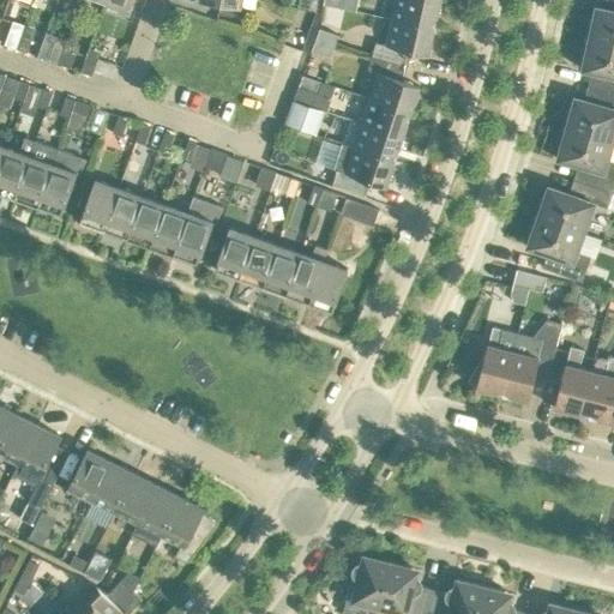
[(242,0),(199,0),(220,4),(218,13),(240,17),(242,0)]
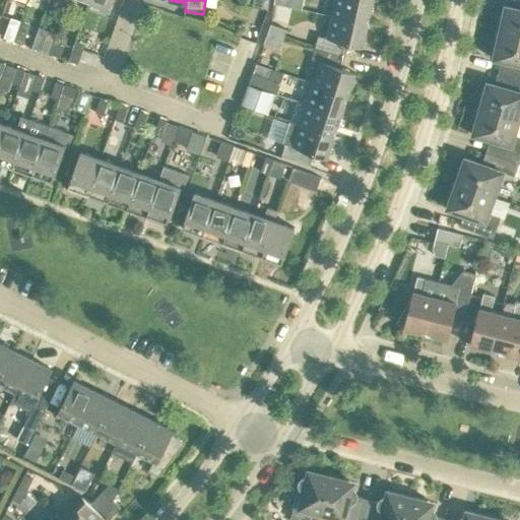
[(256,0),(255,7),(268,9),(269,0),(256,0)]
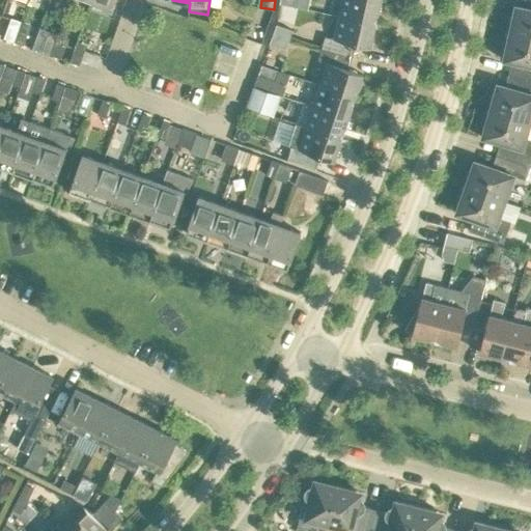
[(370,0),(341,0),(338,16),(375,24),(380,2),(370,0)]
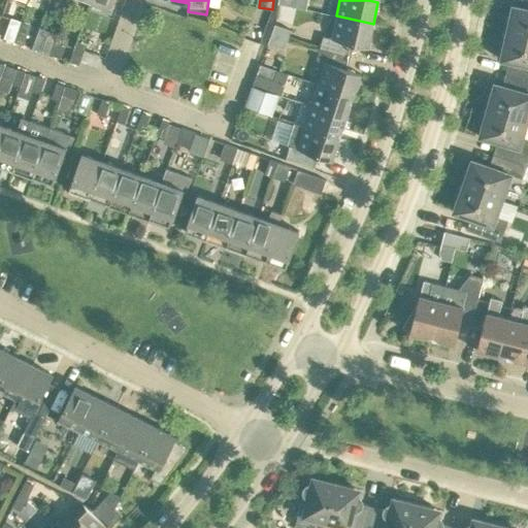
[(505,15),(502,31),(527,37),(527,8),(513,5),(509,17),(505,15)]
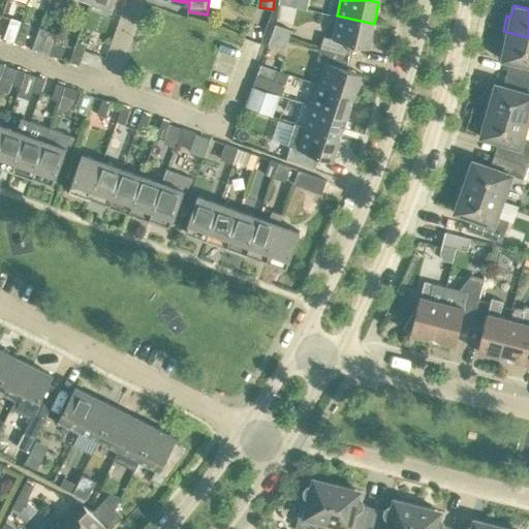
[(323,36),(320,48),(351,56),(354,43),(369,47),(374,24),(337,16),(333,38),(323,36)]
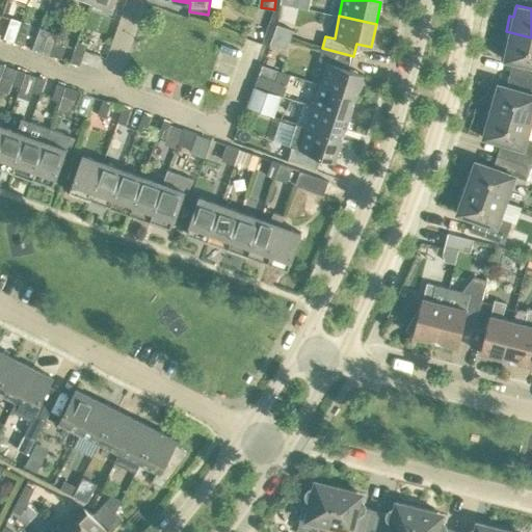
[(4,38),(14,42),(19,26),(9,23),(4,38)]
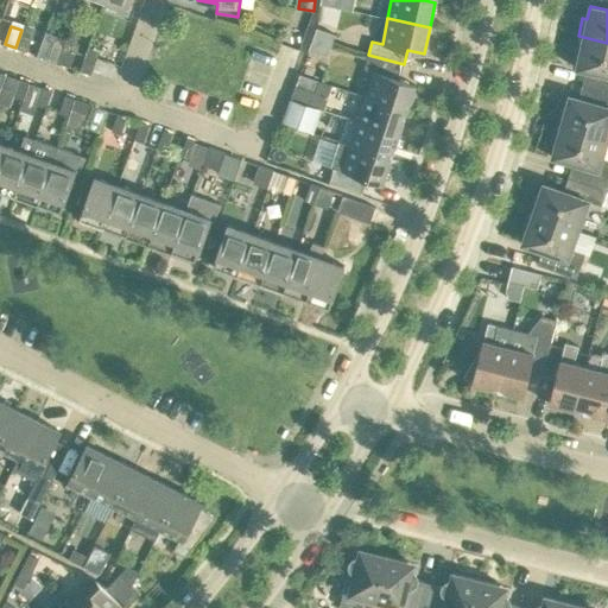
[(316,27),(312,38),(331,45),(335,35),(316,27)]
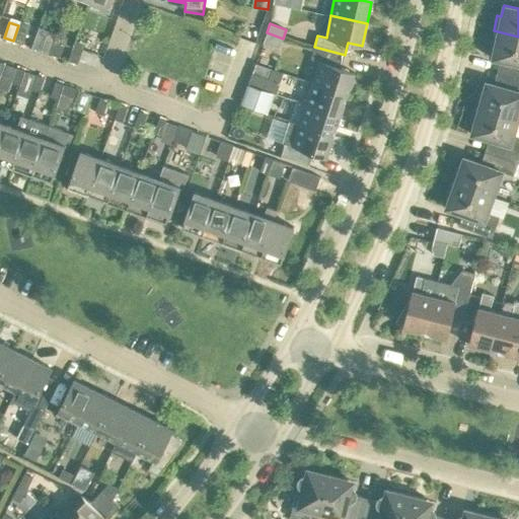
[(18,25),(13,41),(22,44),(27,29),(18,25)]
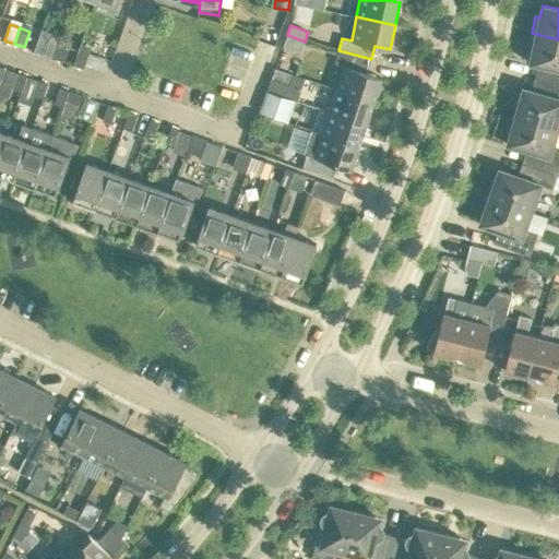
[(554,69),(551,82),(558,83),(558,39),(532,33),(527,50),(532,51),(530,63),(554,69)]
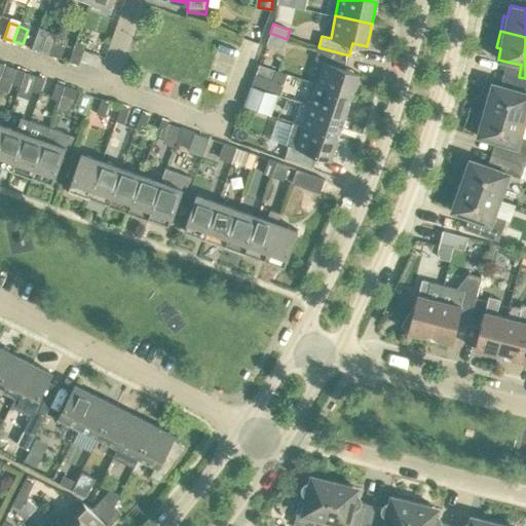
[(32,47),(41,51),(46,36),(37,33),(32,47)]
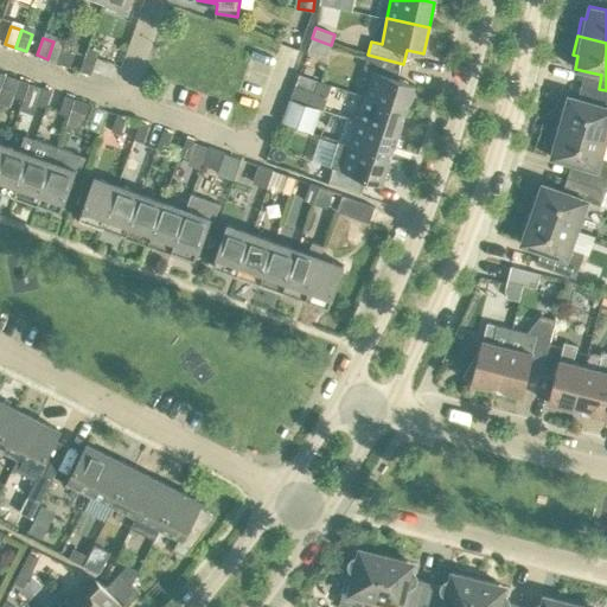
[(331,45),(312,38),(308,49),(326,56),(331,45)]
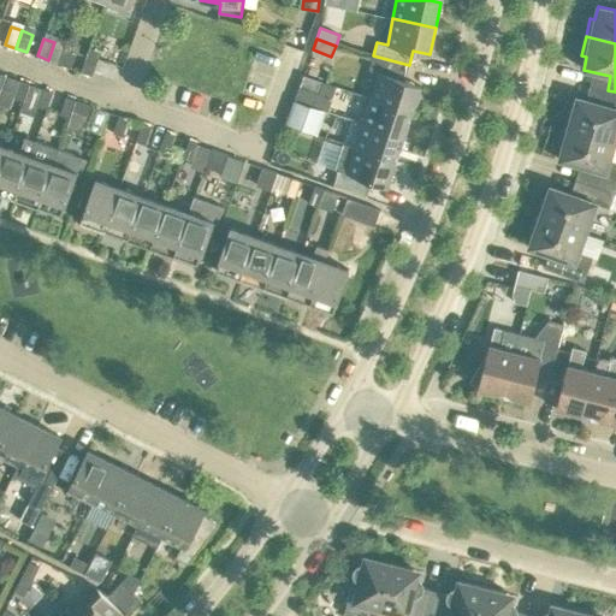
[(59,64),(70,67),(76,51),(65,46),(59,64)]
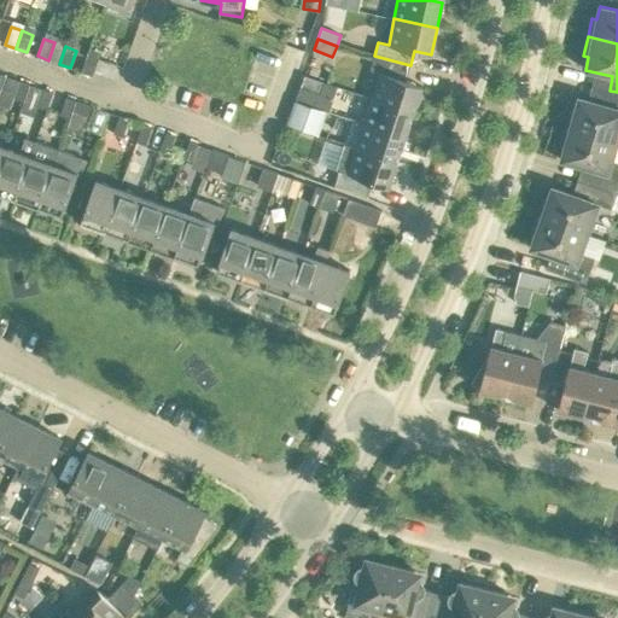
[(81,71),(92,76),(99,58),(87,54),(81,71)]
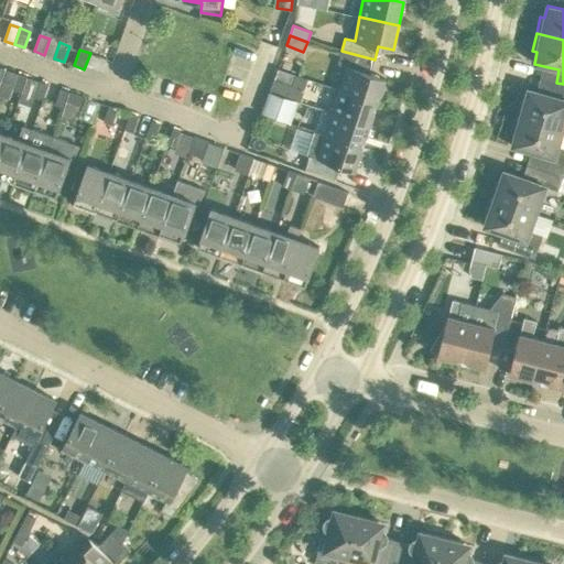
[(347,66),(339,89),(378,102),(378,101),(386,78),(370,74),(375,60),(342,51),(338,64),(347,66)]
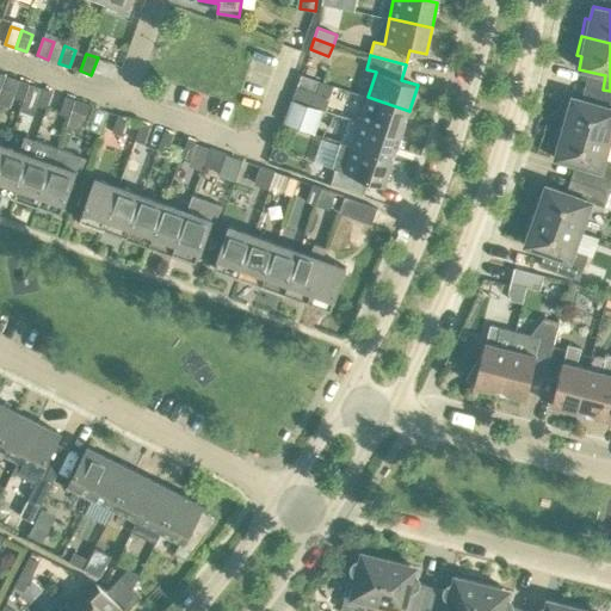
[(297,86),(315,92),(320,81),(301,74),(297,86)]
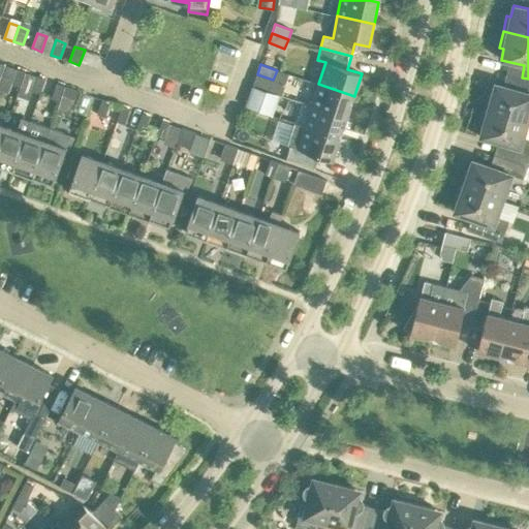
[(11,84),(20,87),(26,71),(18,69),(11,84)]
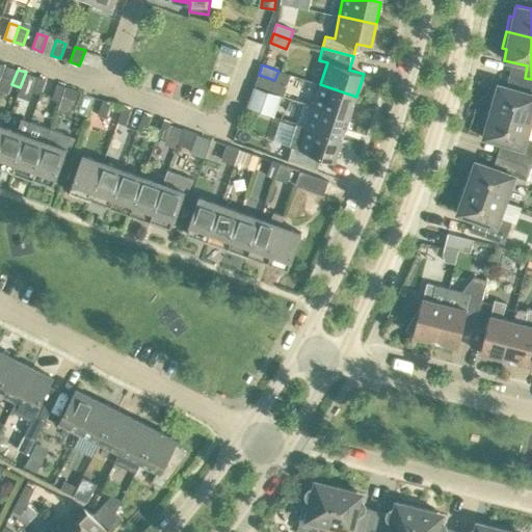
[(32,91),(41,95),(46,79),(37,77),(32,91)]
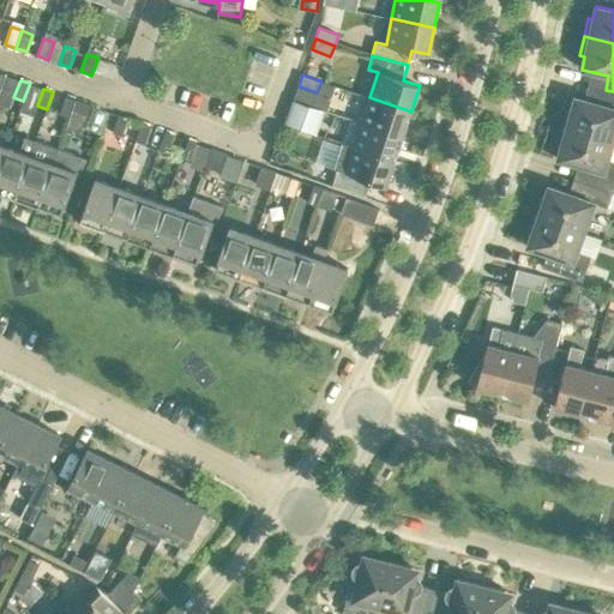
[(566,108),(560,126),(613,142),(613,136),(613,91),(606,90),(601,104),(575,97),(571,109),(566,108)]
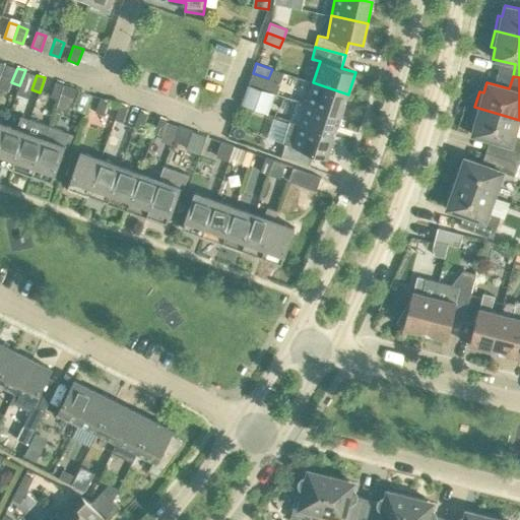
[(61,92),(64,85),(64,84),(56,81),(51,96),(59,100),(61,92)]
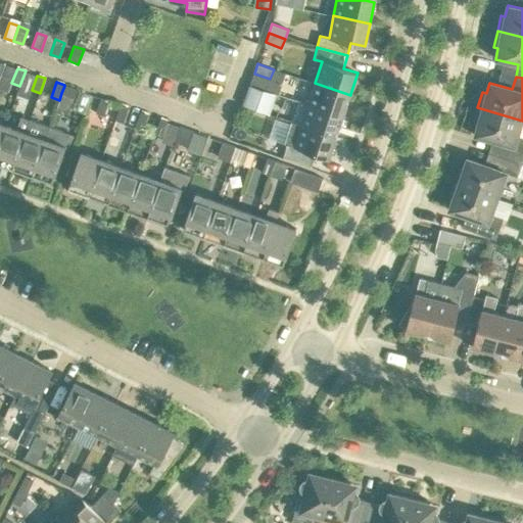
[(315,83),(308,104),(343,115),(346,105),(350,95),(315,83)]
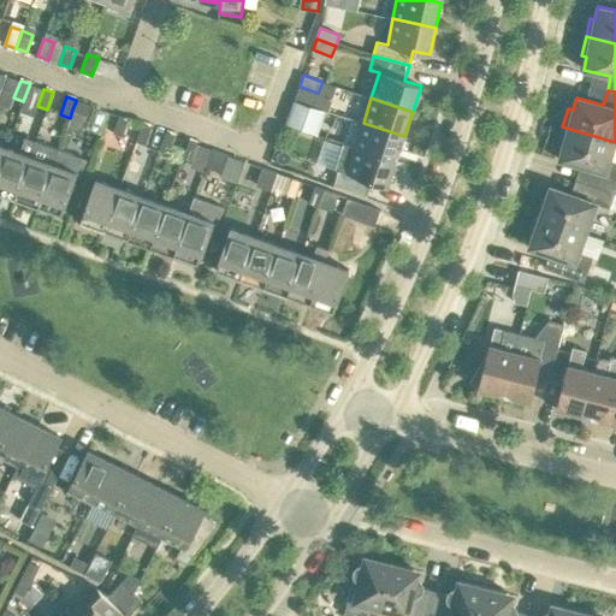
[(93,107),(76,101),(72,110),(89,116),(93,107)]
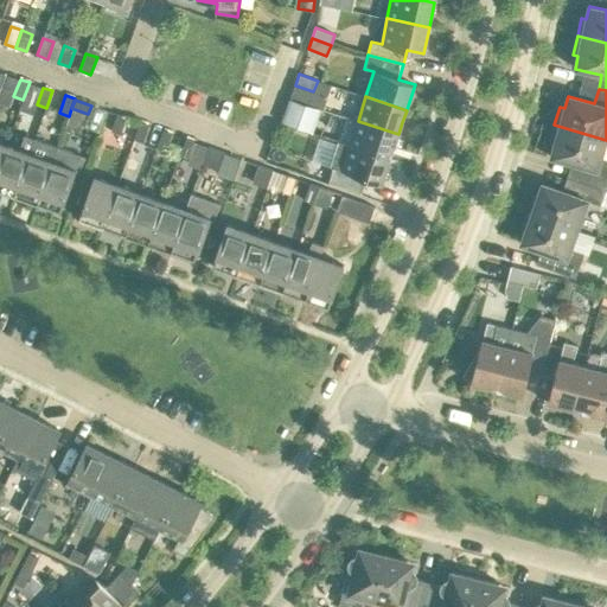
[(282,122),(310,132),(313,121),(286,112),(282,122)]
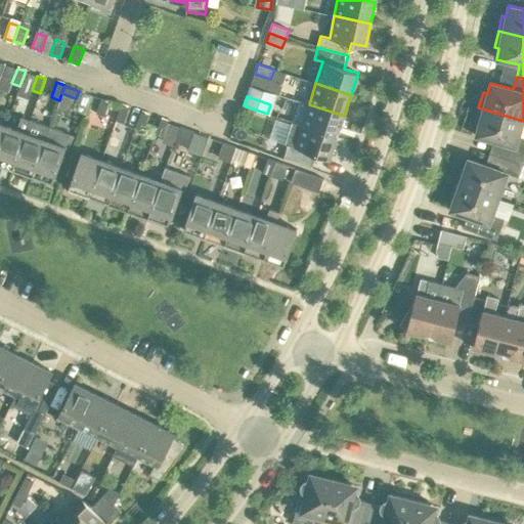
[(96,113),(104,116),(110,101),(101,98),(96,113)]
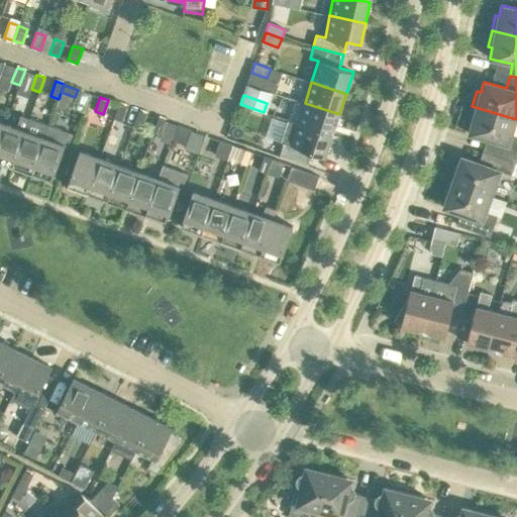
[(305,103),(298,123),(332,135),(336,125),(335,124),(339,114),(305,103)]
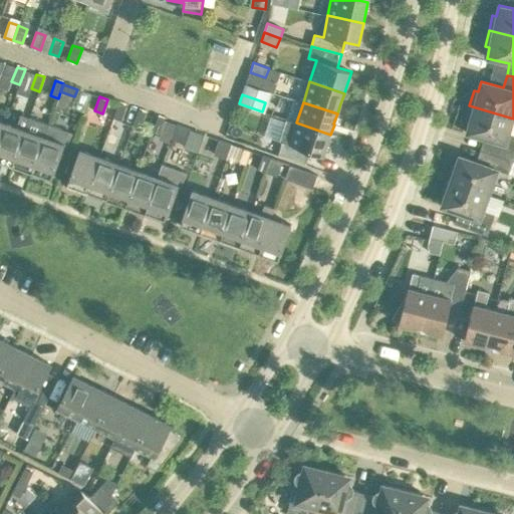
[(113,117),(121,120),(126,106),(118,103),(113,117)]
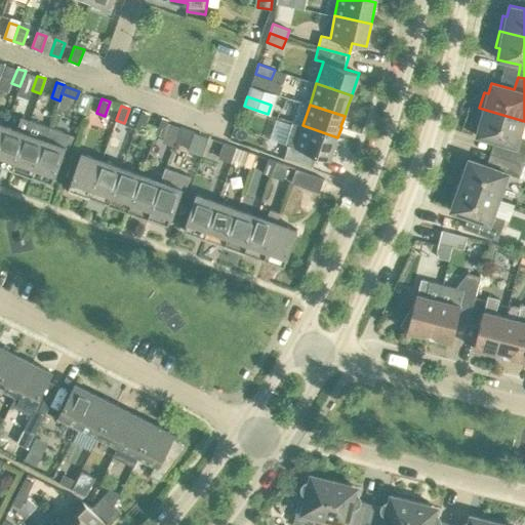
[(498,142),(495,154),(524,163),(524,161),(524,138),(519,137),(524,121),(479,108),(475,123),(479,124),(476,135),(498,142)]
